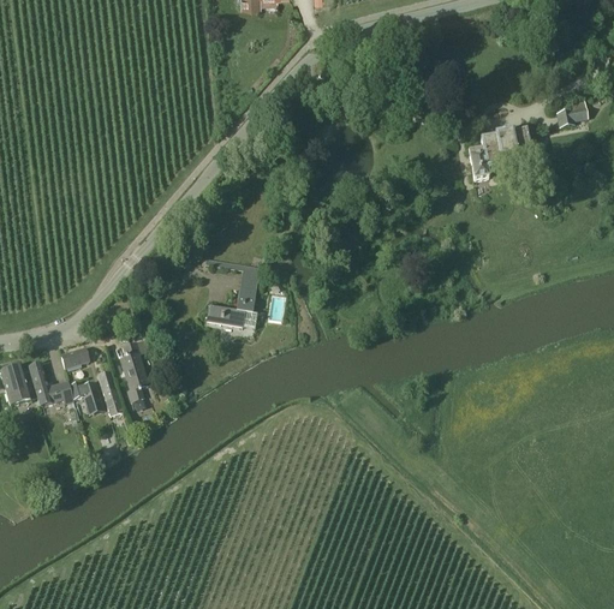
[(584,100),(568,103),(570,108),(555,111),(558,125),(573,123),(573,119),(586,117),(584,100)]
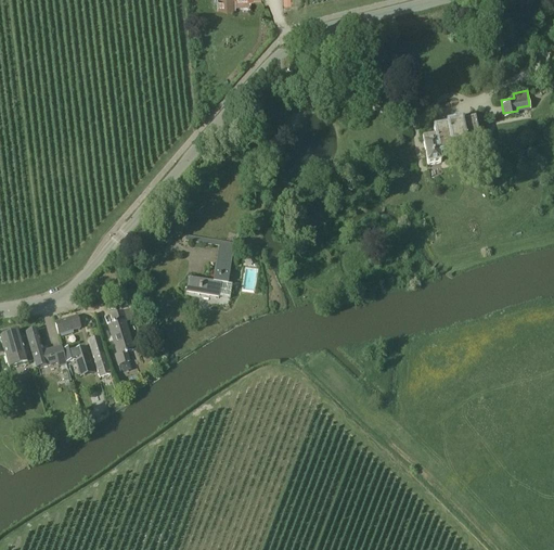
[(422,133),(426,160),(440,157),(438,151),(478,143),(473,115),(433,123),(434,131),(422,133)]
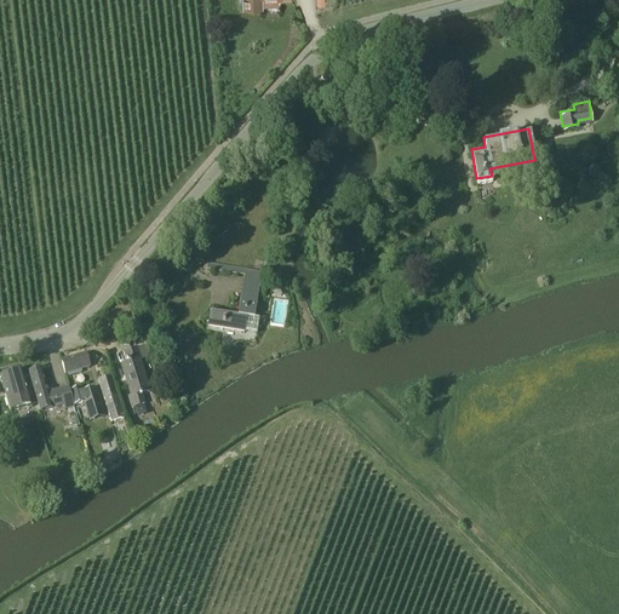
[(284,206),(278,214),(288,219),(293,212),(287,208),(284,206)]
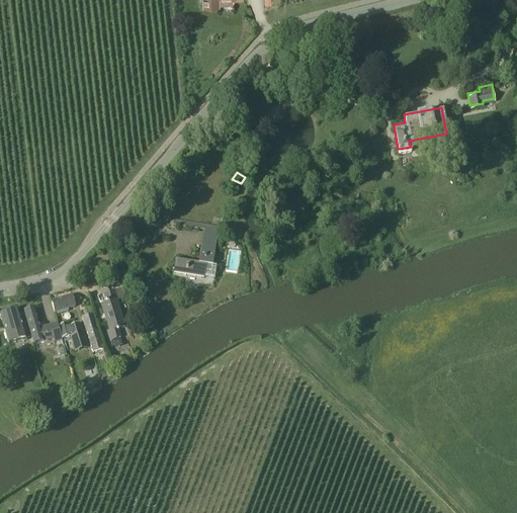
[(203,274),(204,261),(211,262),(214,242),(218,224),(172,216),(171,221),(203,227),(200,240),(197,259),(174,256),(172,269),(203,274)]
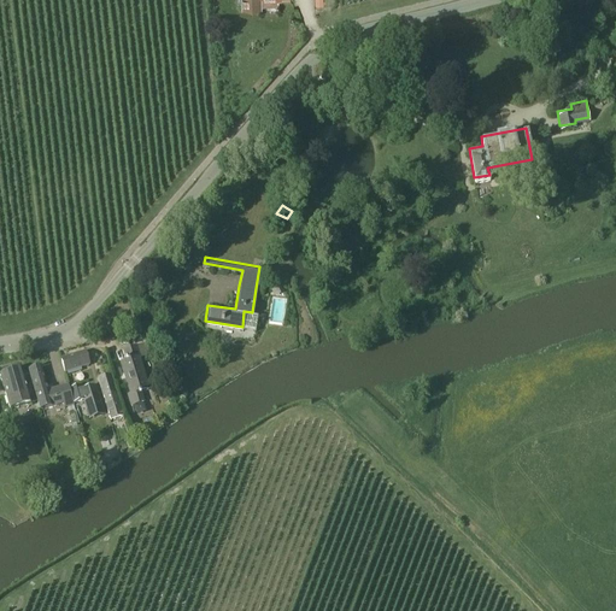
[(144,398),(140,388),(150,386),(140,353),(153,350),(150,338),(136,341),(122,346),(124,356),(119,358),(129,389),(125,389),(129,403),(144,398)]
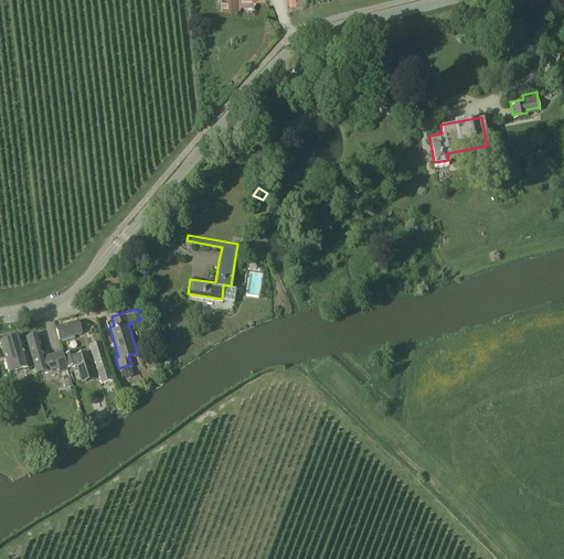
[(77,319),(77,318),(54,323),(59,336),(81,330),(77,319)]
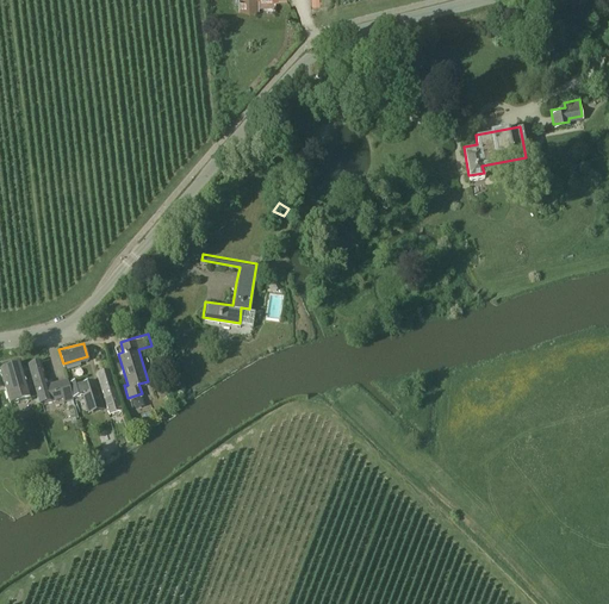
[(28,361),(39,402),(62,394),(63,399),(72,396),(68,381),(67,377),(61,378),(45,383),(38,357),(28,361)]
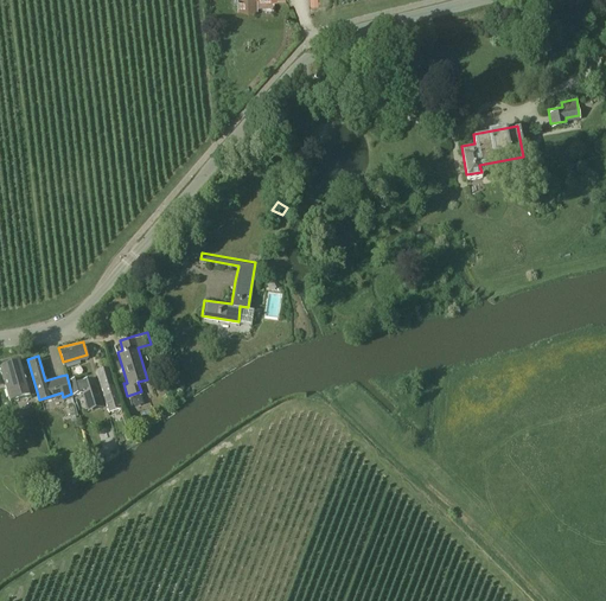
[(32,389),(27,372),(24,373),(19,358),(0,364),(0,368),(10,397),(30,391),(30,389),(32,389)]
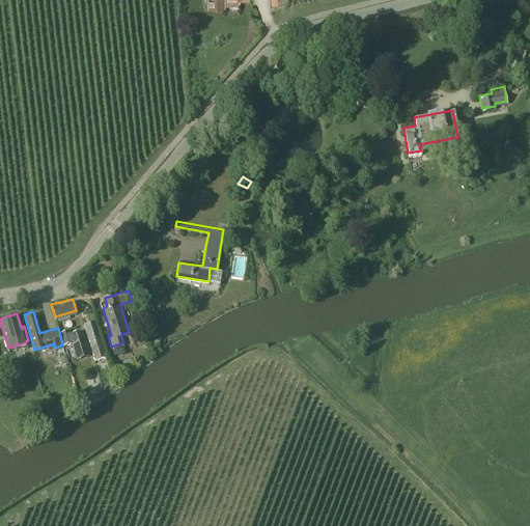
[(105,355),(93,319),(84,322),(94,358),(105,355)]
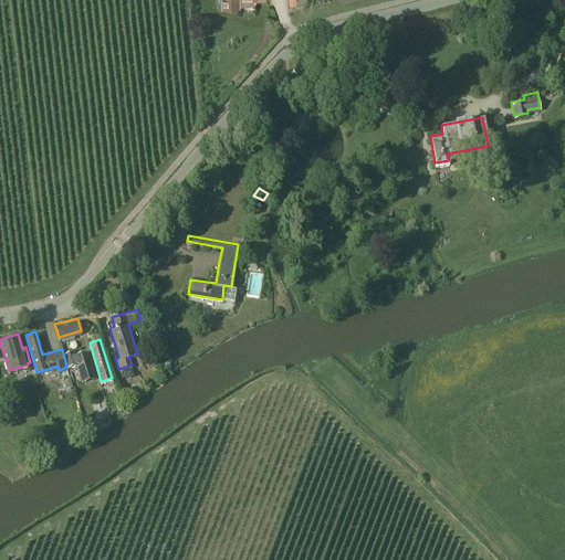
[(66,365),(76,361),(79,371),(91,367),(86,350),(74,354),(74,350),(63,354),(66,365)]
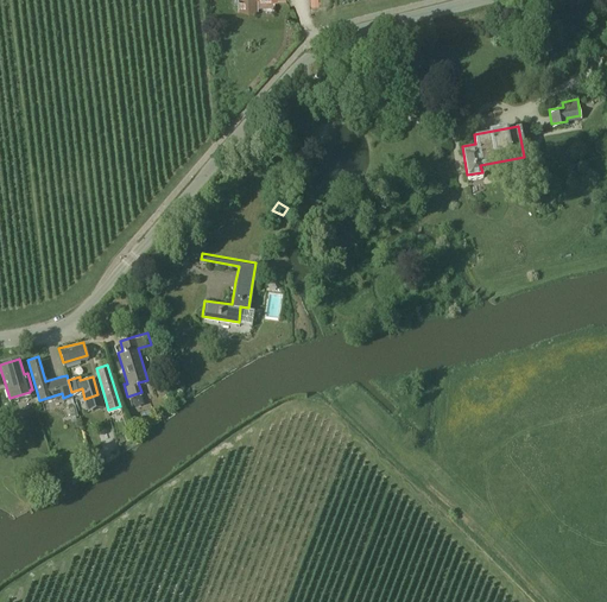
[(87,432),(92,447),(102,443),(97,428),(87,432)]
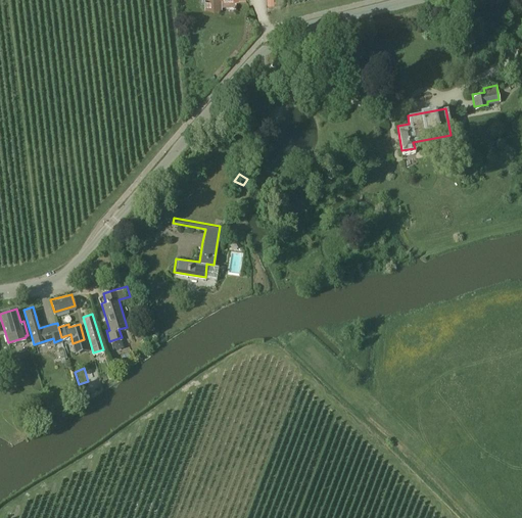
All buildings are outlined.
